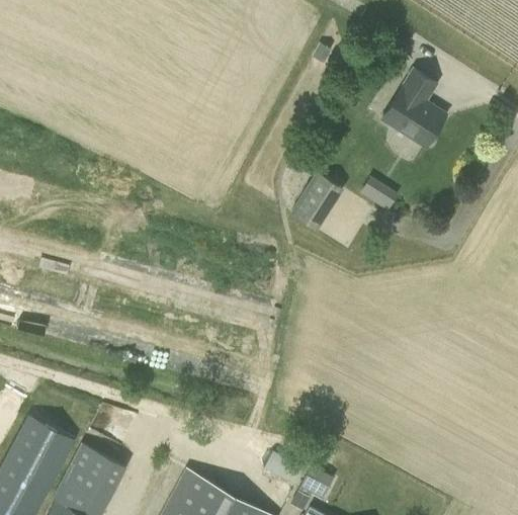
[(425,149),(445,117),(426,104),(438,85),(413,69),(401,88),(402,89),(381,120),(425,149)]
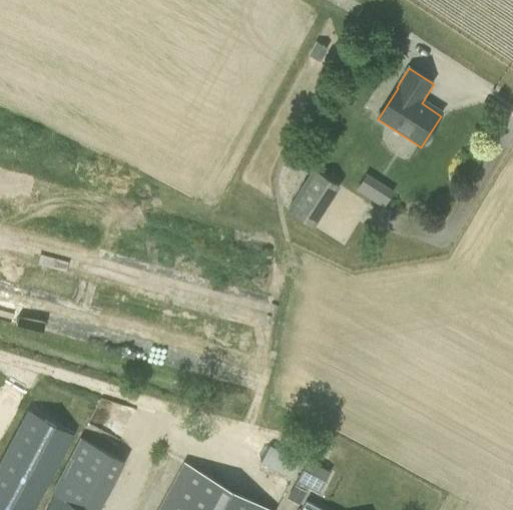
[(287,211),(314,228),(340,188),(313,171),(287,211)]
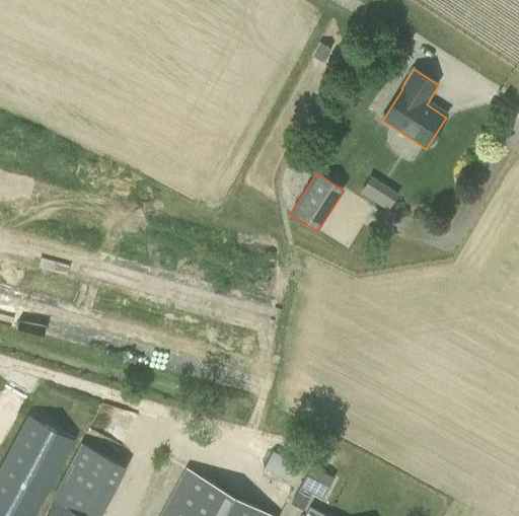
[(361,192),(388,211),(400,195),(373,175),(361,192)]
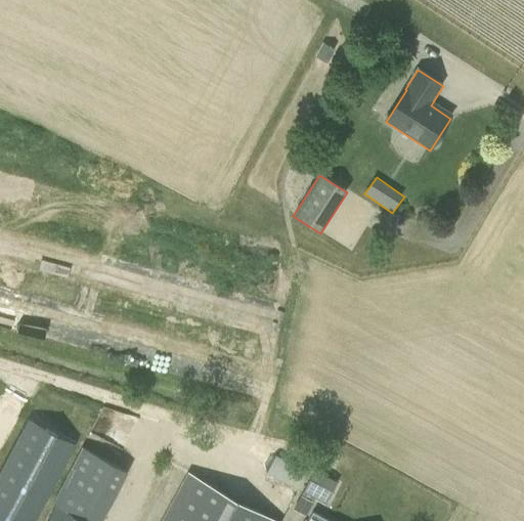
[(27,421),(0,472),(0,520),(35,520),(76,446),(27,421)]
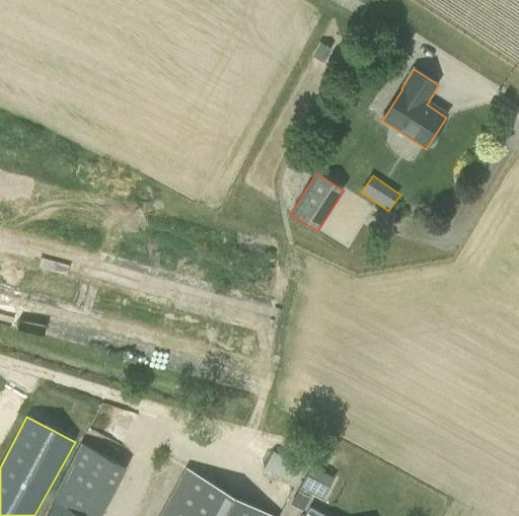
[(55,504),(48,515),(102,515),(126,469),(81,445),(52,501),(55,504)]
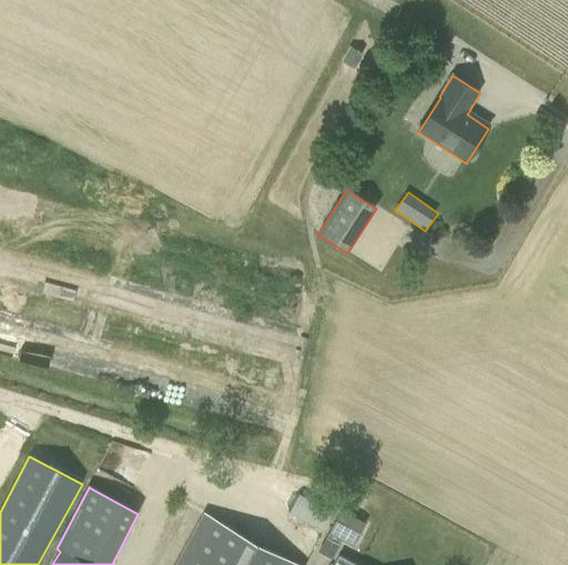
[(297,494),(290,514),(326,530),(335,511),(297,494)]
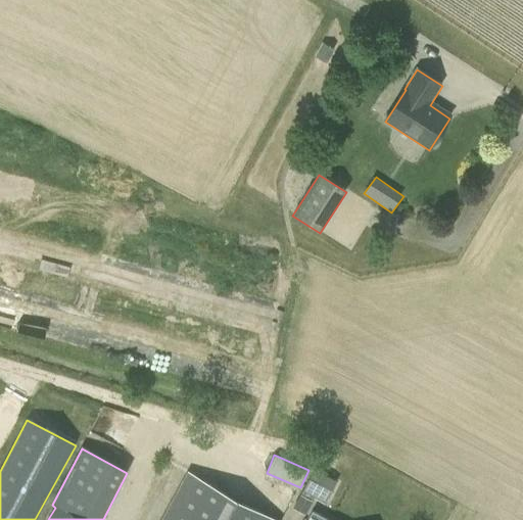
[(317,469),(304,489),(326,503),(338,481),(317,469)]
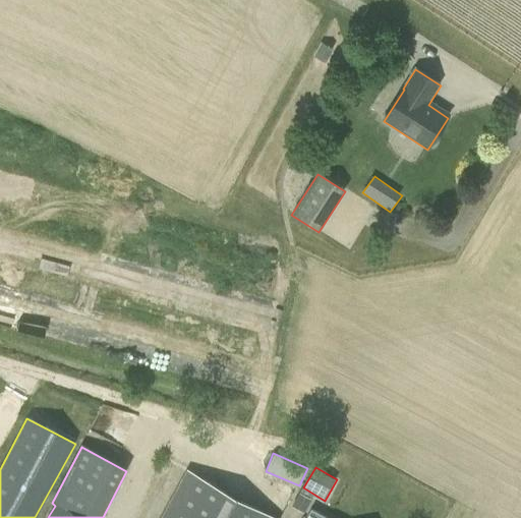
[(270,517),(187,472),(162,517),(270,517)]
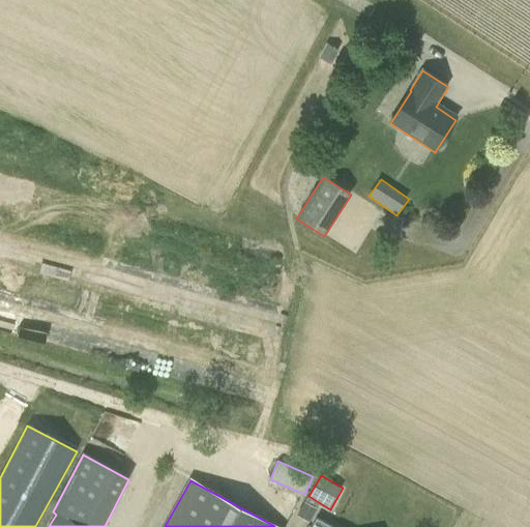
[(296,518),(308,524),(316,509),(304,503),(296,518)]
